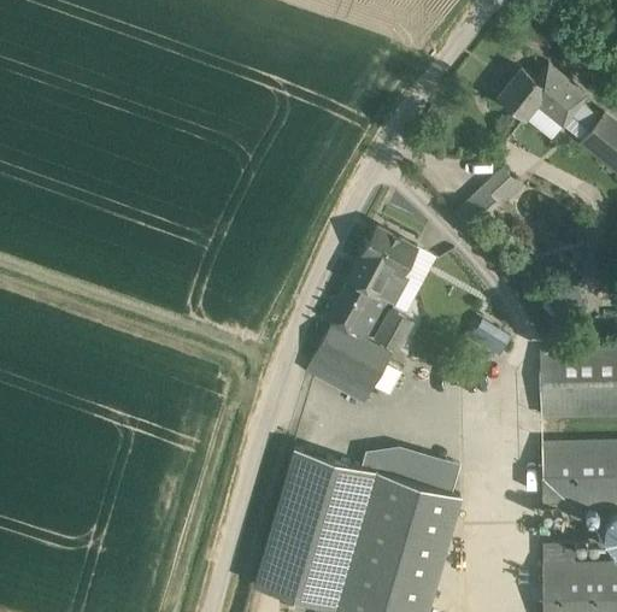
[(522,71),(499,99),(517,115),(526,121),(536,107),(563,128),(570,119),(588,133),(599,121),(581,106),(588,98),(548,65),(535,82),(522,71)]
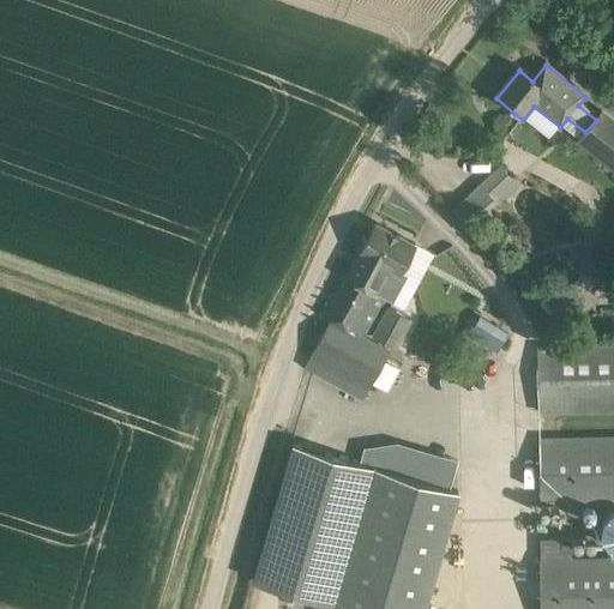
[(585,132),(576,144),(613,175),(613,125),(601,114),(596,120),(585,132)]
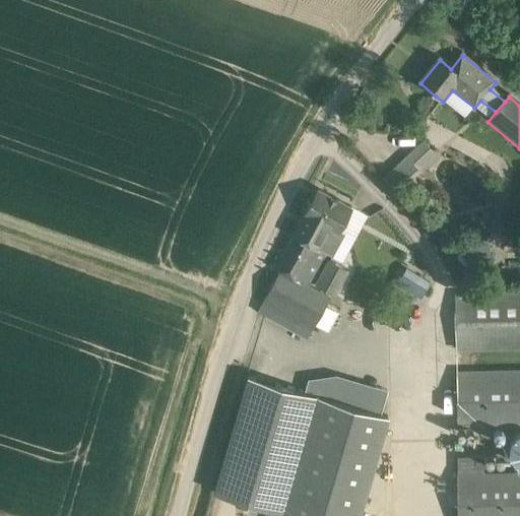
[(383,181),(396,195),(420,174),(418,171),(435,156),(424,144),(407,158),(383,181)]
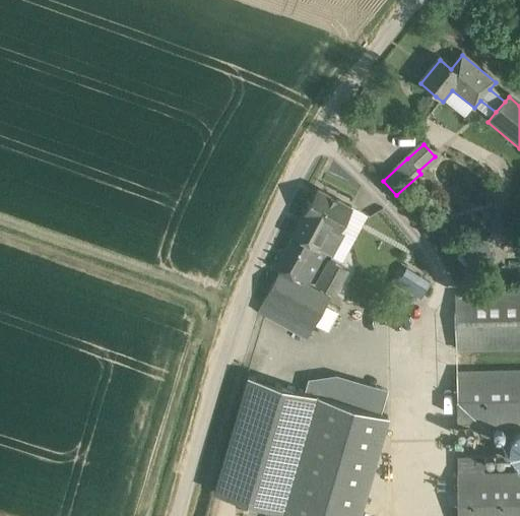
[(352,210),(318,192),(275,272),(278,275),(258,313),(267,319),(308,341),(329,302),(317,297),(318,295),(309,289),(327,256),(333,259),(345,237),(339,234),(352,210)]
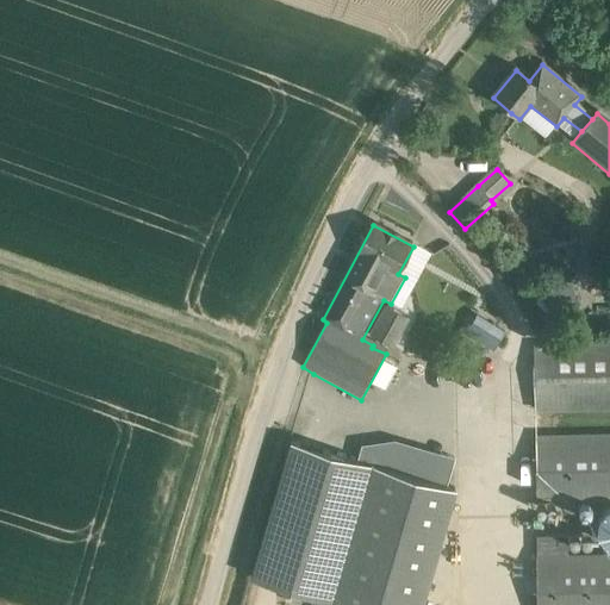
[(406,320),(385,309),(368,337),(391,350),(406,320)]
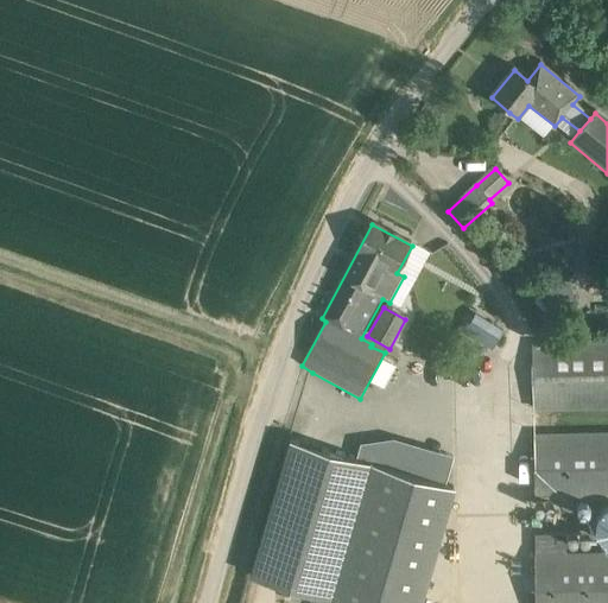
[(466,341),(498,350),(505,328),(473,318),(466,341)]
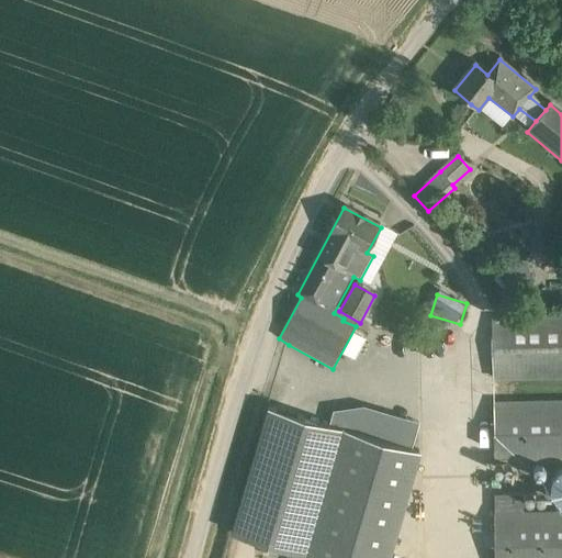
[(561,321),(492,323),(493,381),(561,379),(561,321)]
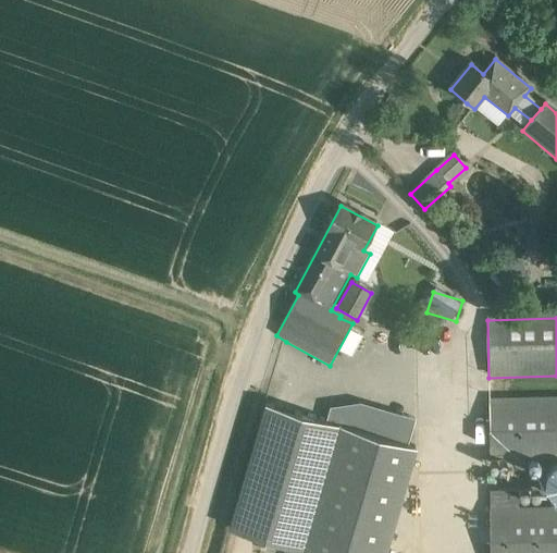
[(556,401),(489,402),(490,459),(556,458),(556,401)]
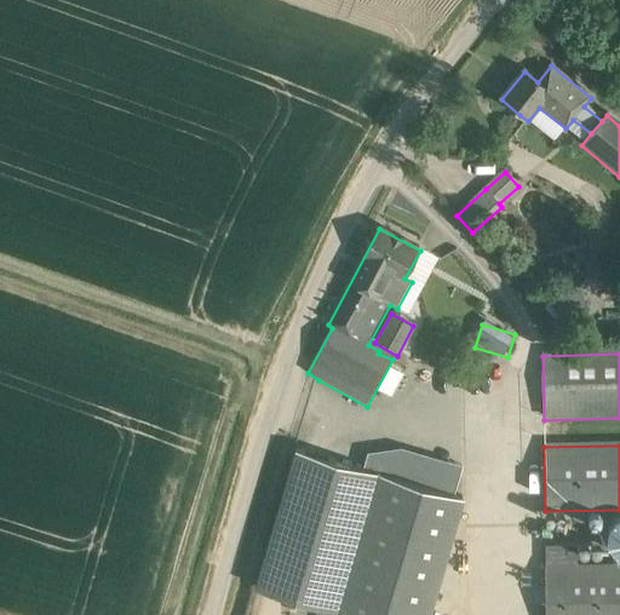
[(319,609),(337,614),(429,614),(463,500),(294,453),(254,590),(319,609)]
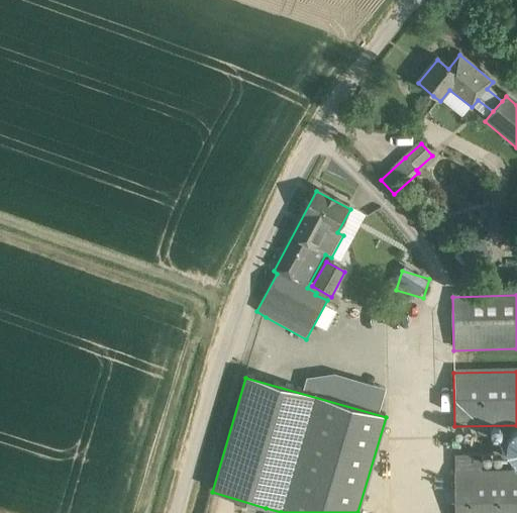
[(516,432),(516,433),(513,434),(512,435),(511,437),(509,440),(508,442),(507,445),(507,447),(507,449),(507,451),(508,454),(509,456),(510,459),(512,462),(513,463),(515,464),(516,465),(516,432)]
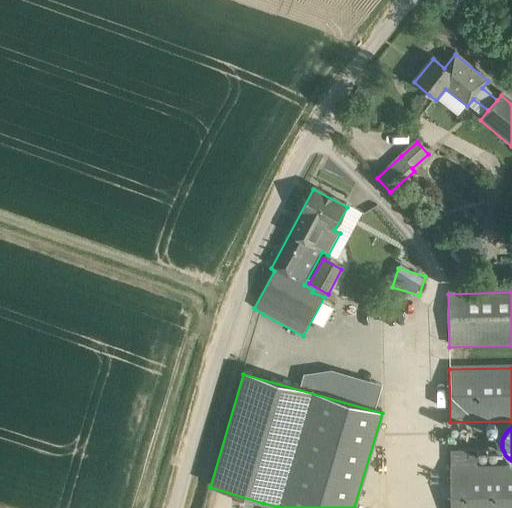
[(476,451),(447,452),(448,507),(511,507),(511,468),(477,469),(476,451)]
